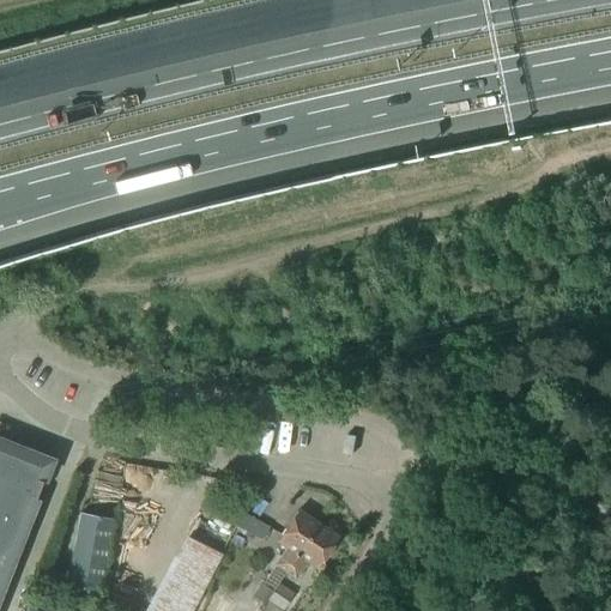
[(0,481),(7,484),(22,449),(0,440),(0,481)]
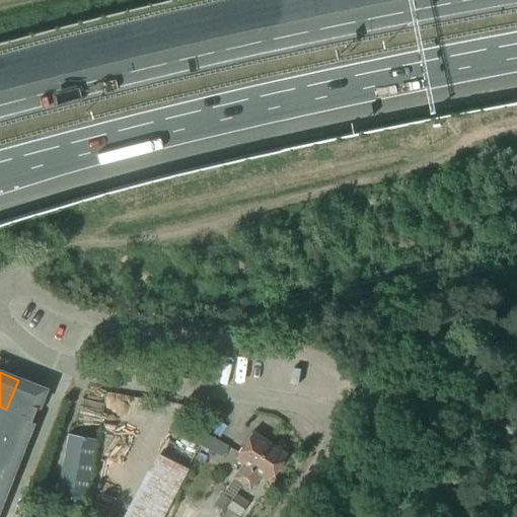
[(32,420),(45,390),(18,380),(6,410),(32,420)]
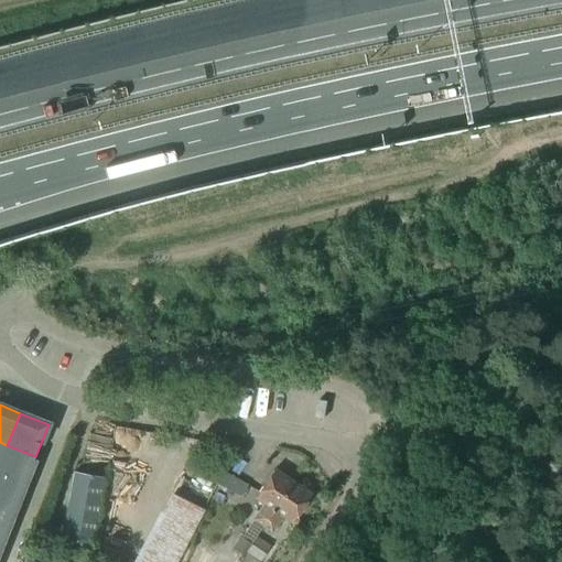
[(0,477),(23,487),(35,456),(7,445),(0,462),(0,477)]
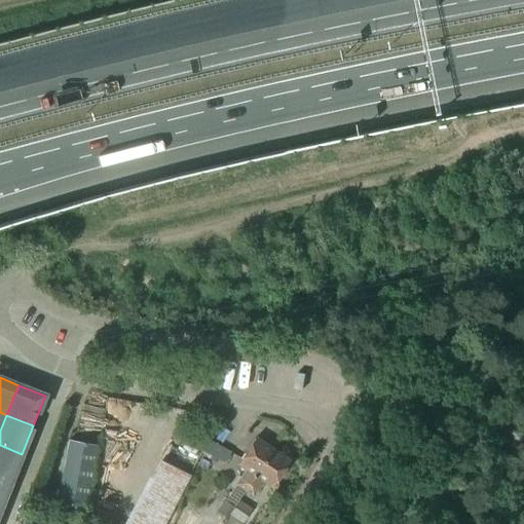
[(235,506),(257,474),(274,449),(257,437),(239,462),(249,468),(219,512),(227,517),(235,506)]
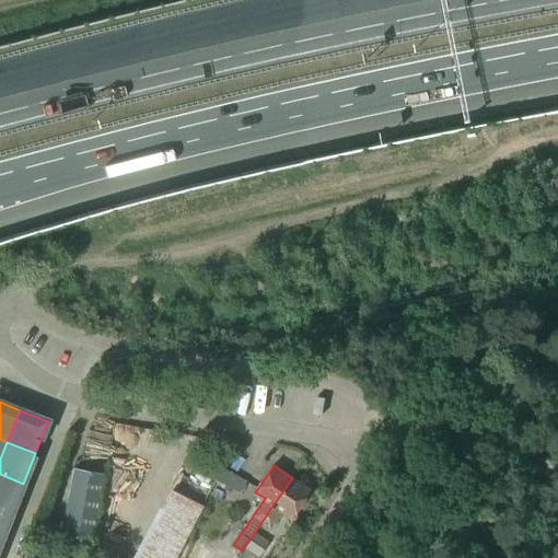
[(92,538),(104,472),(76,467),(64,533),(92,538)]
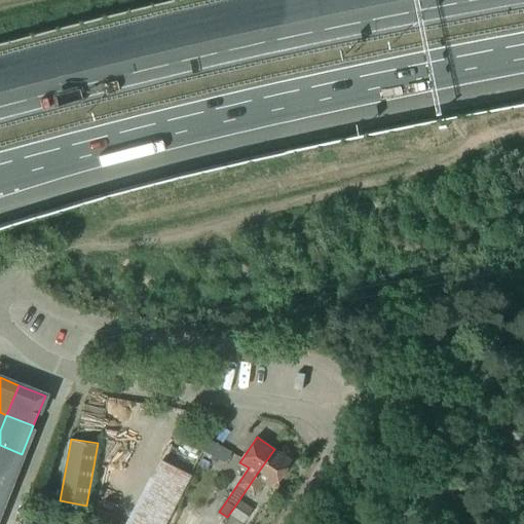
[(204,451),(225,462),(231,451),(211,440),(204,451)]
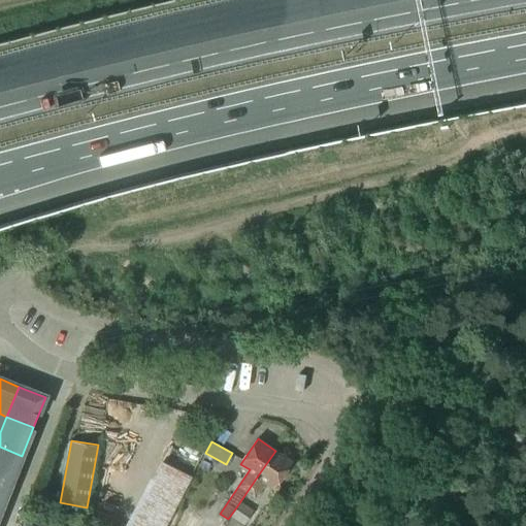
[(0,480),(10,485),(22,456),(0,447),(0,480)]
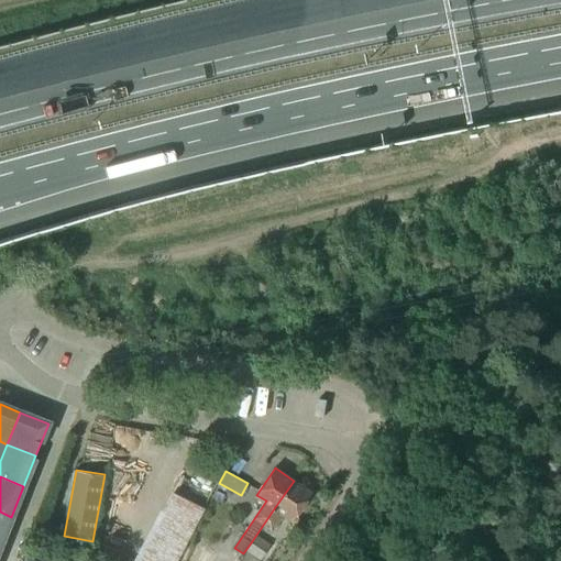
[(294,520),(311,493),(294,481),(275,507),(264,524),(273,530),(284,514),(294,520)]
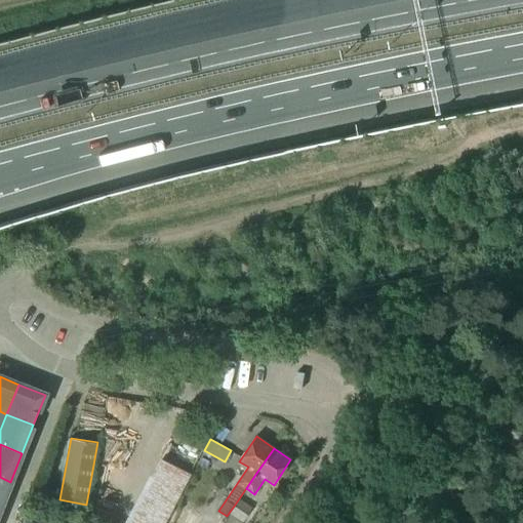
[(165,522),(192,474),(162,457),(126,522),(165,522)]
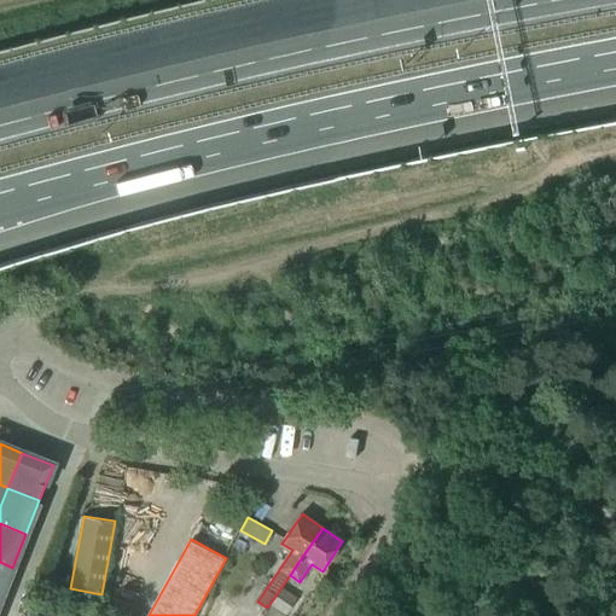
[(0,598),(12,568),(0,562),(0,598)]
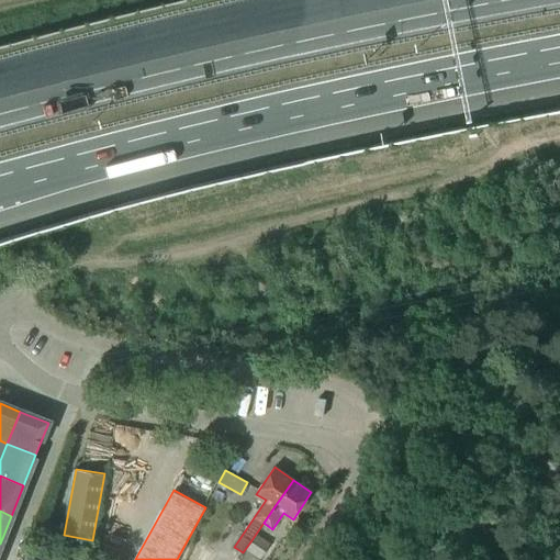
[(261,559),(272,542),(258,534),(246,551),(243,559),(259,559),(260,559),(261,559)]
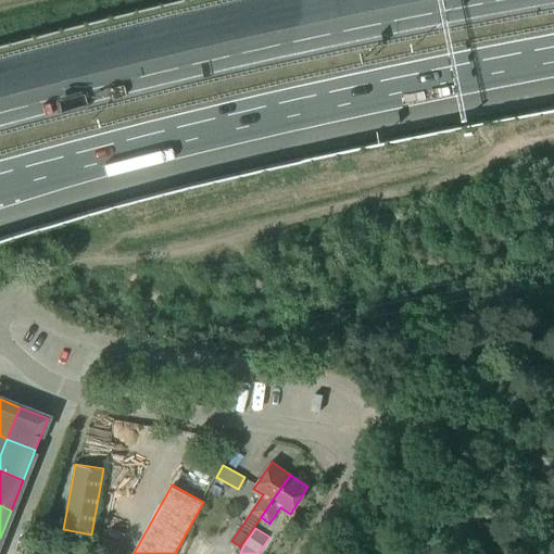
[(210,553),(213,548),(194,538),(186,553),(210,553)]
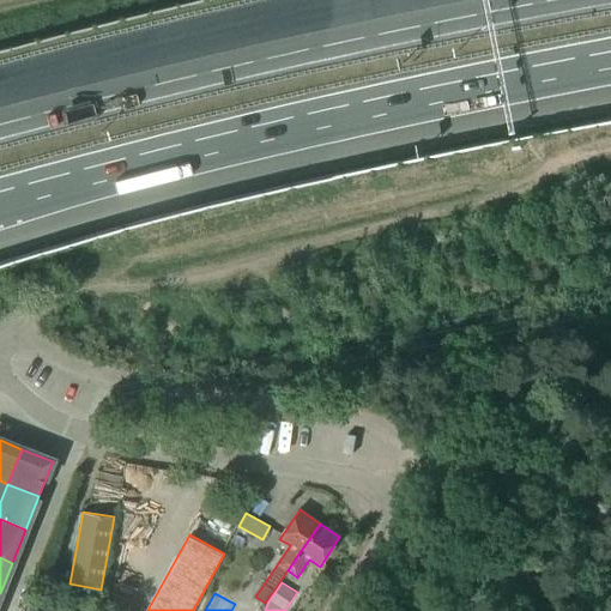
All buildings are outlined.
